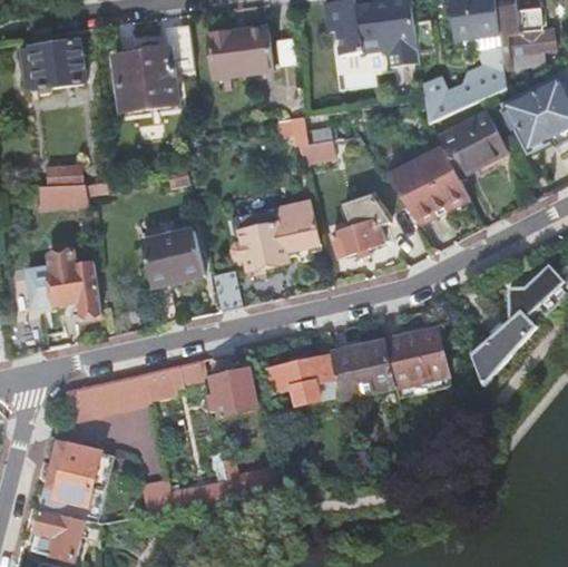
[(390,66),(420,61),(419,54),(414,21),(411,0),(370,0),(370,1),(355,3),(354,0),(339,0),(324,2),(327,31),(336,30),(340,54),(380,48),(388,54),(390,66)]
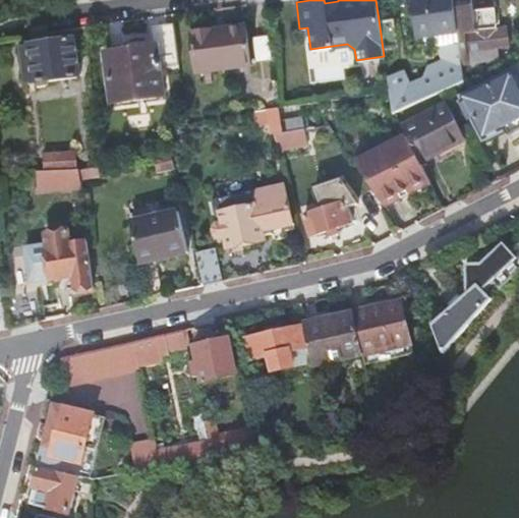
[(415,37),(456,32),(452,0),(409,0),(415,37)]
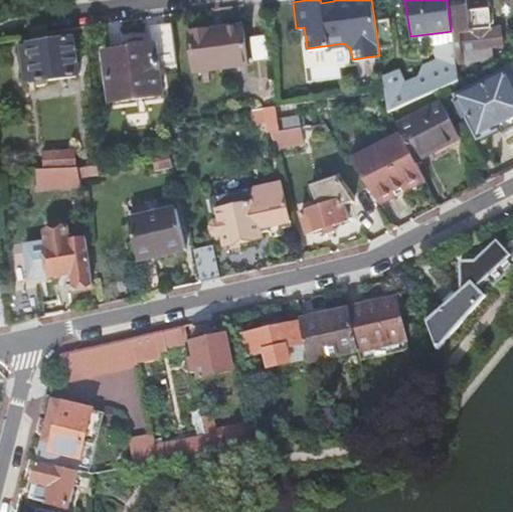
[(455,59),(455,61),(491,57),(489,45),(501,43),(499,27),(488,28),(486,7),(466,10),(464,0),(447,0),(451,31),(452,41),(455,59)]
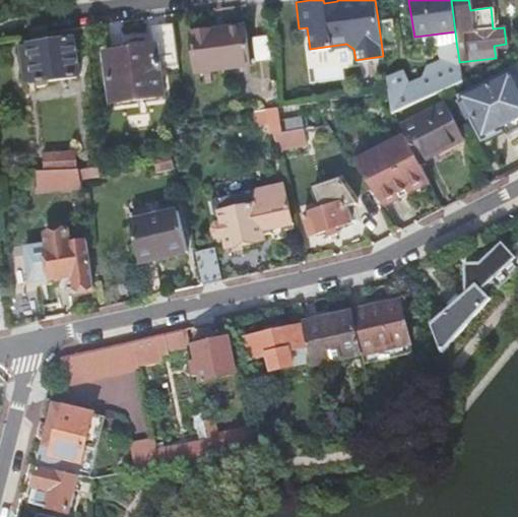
[(378,19),(382,49),(395,47),(391,17),(378,19)]
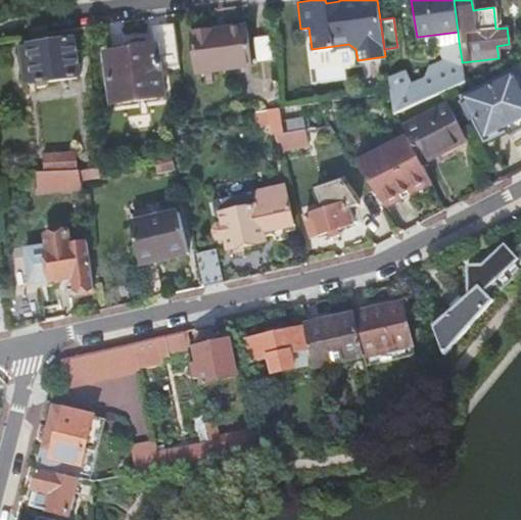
[(149,26),(152,44),(105,50),(111,102),(162,96),(158,66),(178,64),(174,22),(149,26)]
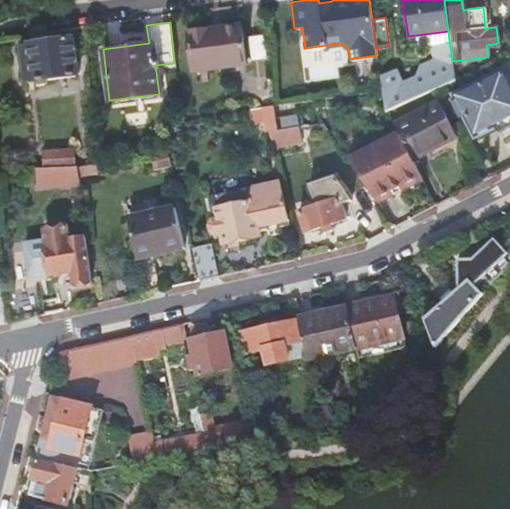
[(245,65),(241,24),(185,31),(191,71),(245,65)]
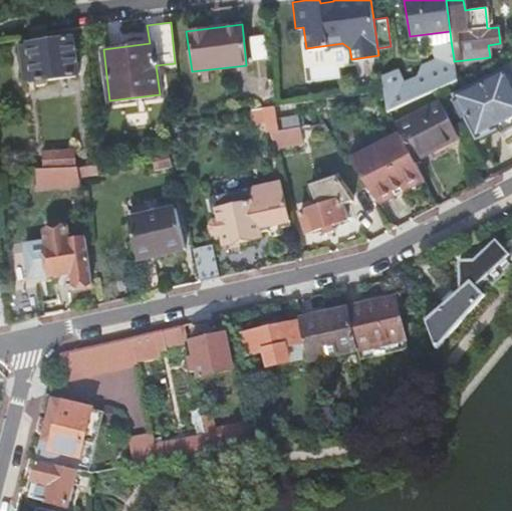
[(71,35),(26,41),(30,79),(33,79),(34,82),(45,82),(45,77),(76,73),(71,35)]
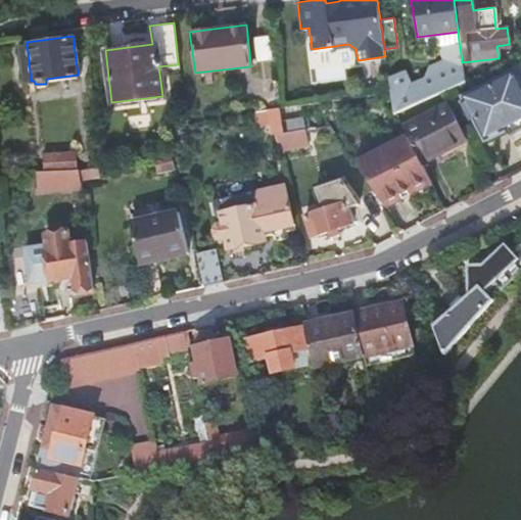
[(31,81),(27,42),(17,43),(22,82),(31,81)]
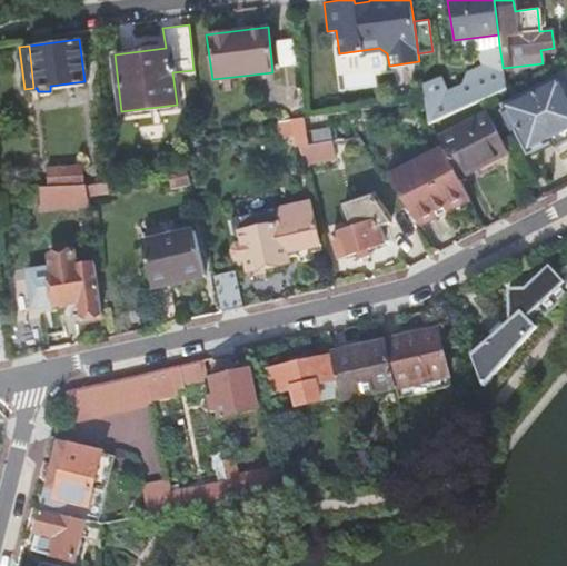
[(478,99),(504,88),(503,68),(503,66),(499,46),(477,49),(487,72),(446,91),(439,76),(423,83),(425,99),(428,122),(438,118),(478,99)]
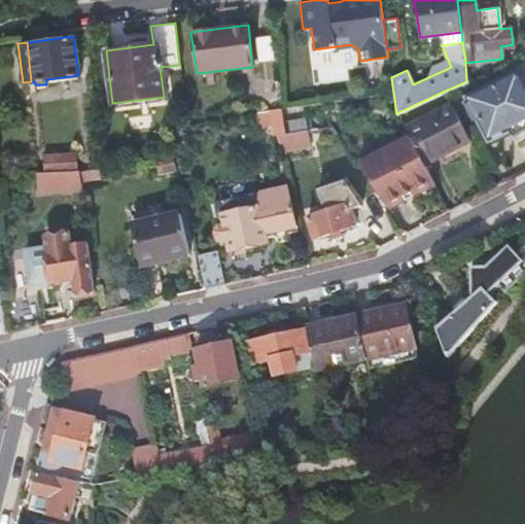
[(486,138),(524,118),(524,91),(516,72),(466,98),(486,137),(486,138)]
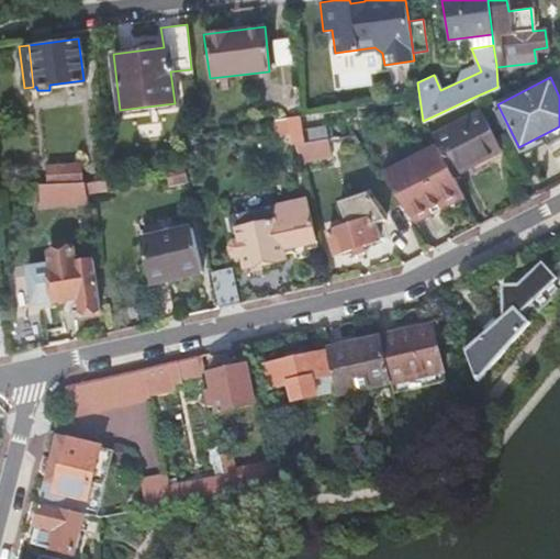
[(467,164),(499,148),(480,113),(432,137),(436,146),(451,176),(468,167),(467,164)]
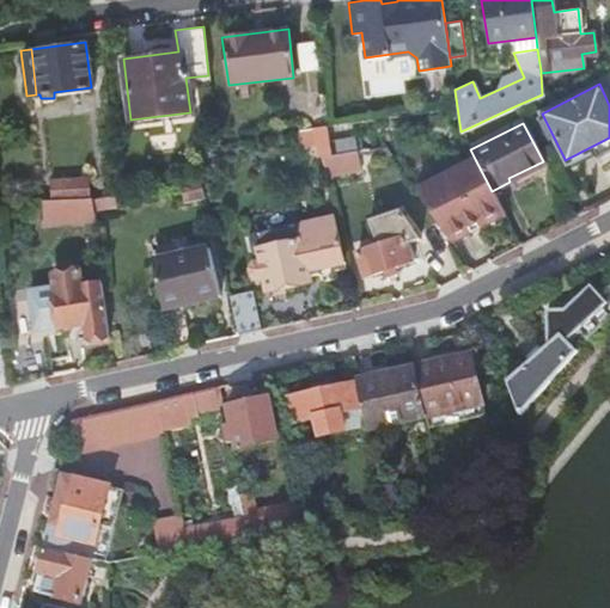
[(330,154),(325,126),(297,130),(300,147),(316,145),(318,157),(330,154)]
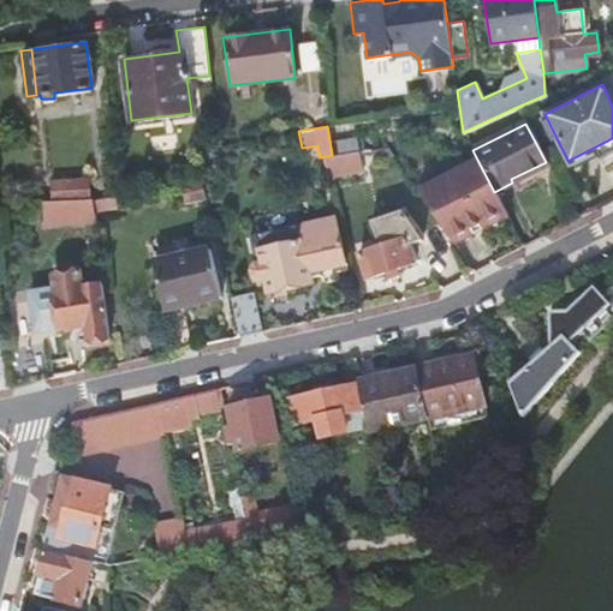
[(612,138),(567,161),(567,160),(566,160),(570,167),(595,155),(601,166),(612,159),(612,138)]
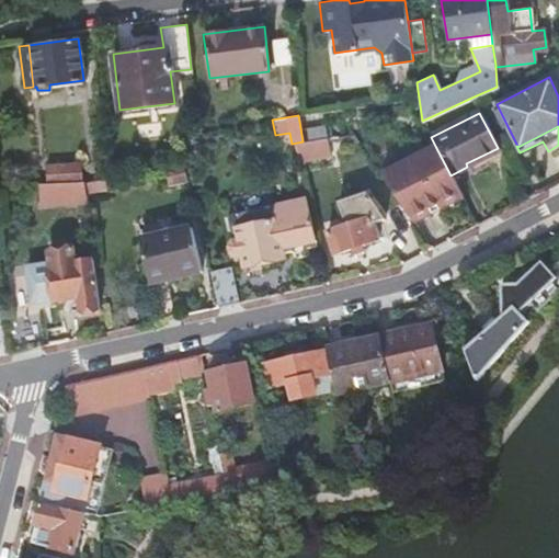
[(358,141),(352,133),(303,141),(292,144),(296,161),(329,156),(328,147),(358,141)]
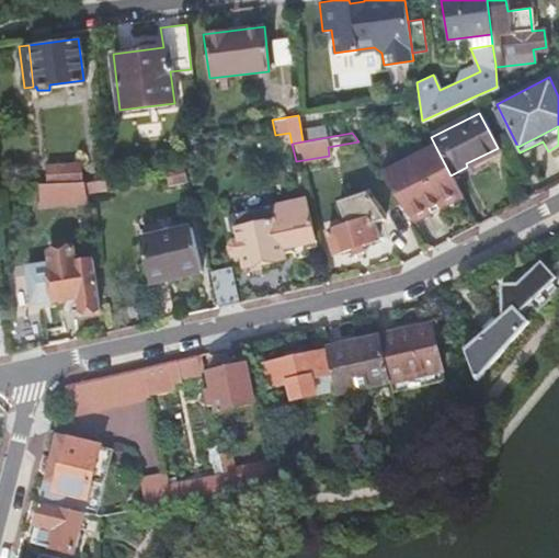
[(410,218),(459,192),(451,175),(435,146),(379,174),(402,207),(410,218)]
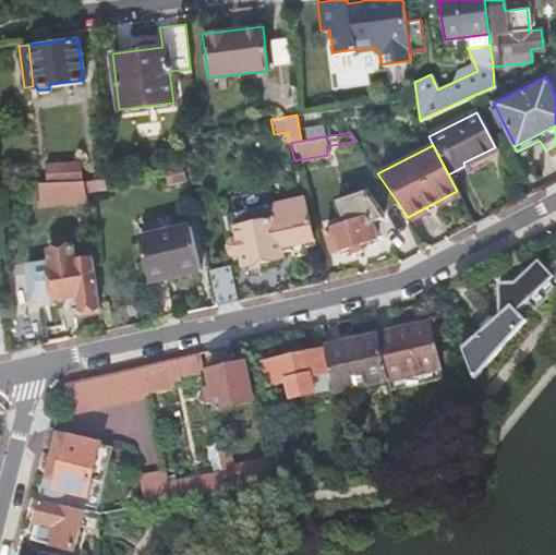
[(86,179),(92,179),(91,146),(62,146),(62,181),(81,181),(80,179),(86,179)]
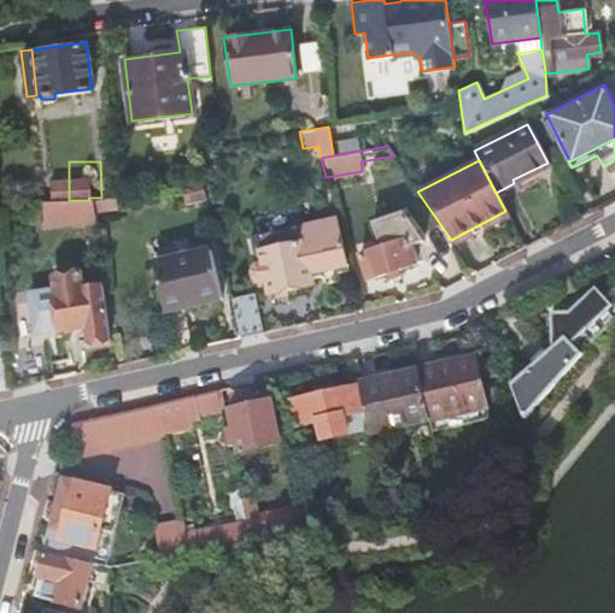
[(189,218),(210,214),(204,183),(183,188),(189,218)]
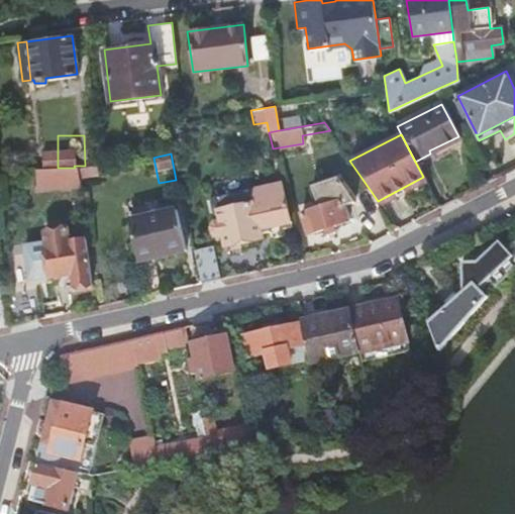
[(58,168),(34,169),(35,187),(79,186),(76,168),(75,168),(58,168)]
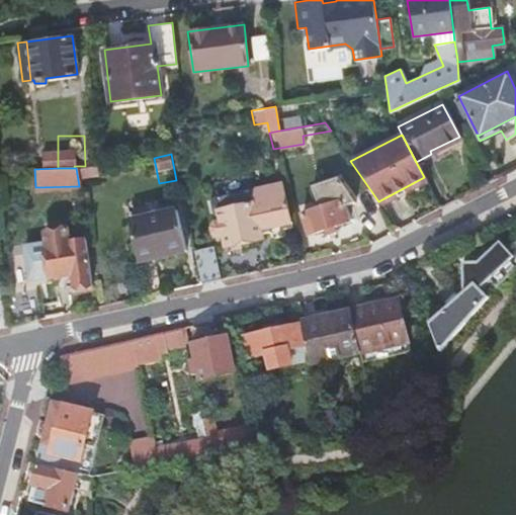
[(307,234),(348,221),(343,206),(354,202),(337,177),(311,185),(319,208),(301,215),(307,234)]
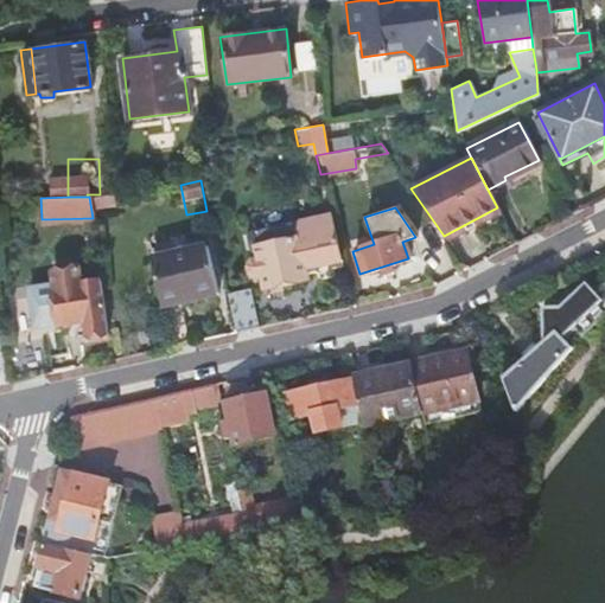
[(341,260),(330,213),(293,222),(297,237),(254,247),(258,258),(250,260),(247,265),(248,271),(254,275),(260,274),(263,288),(306,280),(304,268),(341,260)]
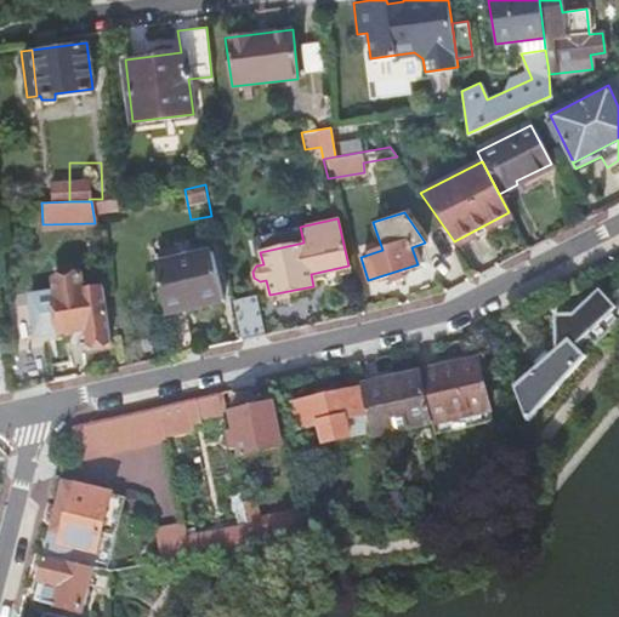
[(154,261),(165,313),(221,300),(215,268),(200,272),(196,251),(154,261)]
